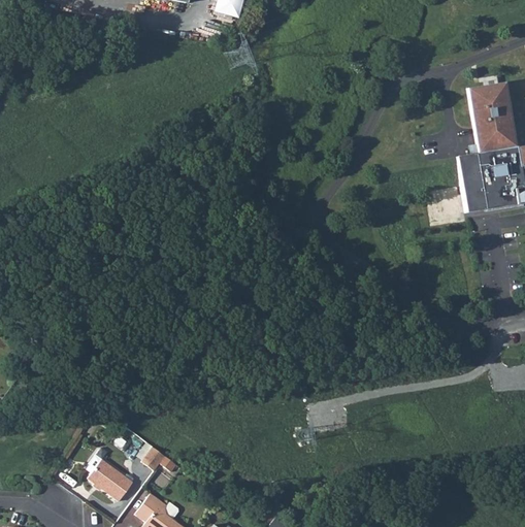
[(524,145),(518,146),(507,81),(469,88),(480,153),(459,156),(467,212),(524,203),(524,186),(521,167),(524,166),(524,145)]
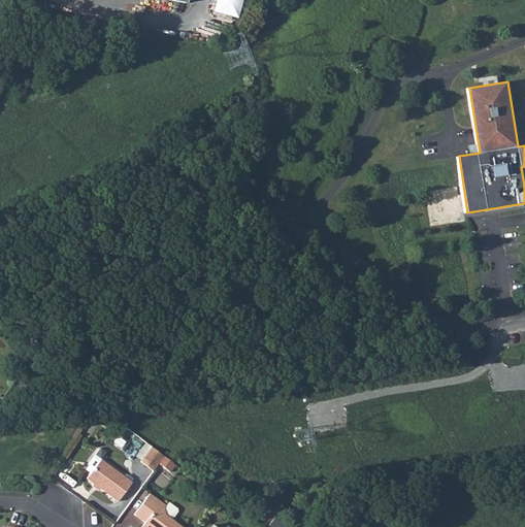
[(166,454),(154,445),(142,459),(155,468),(160,461),(166,454)]
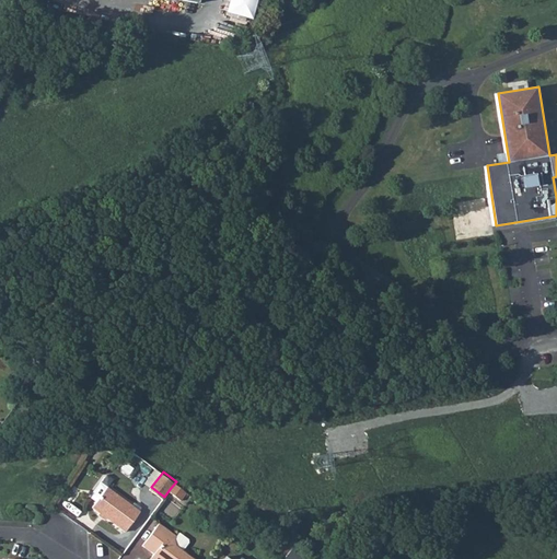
[(176,481),(170,489),(182,498),(187,490),(176,481)]
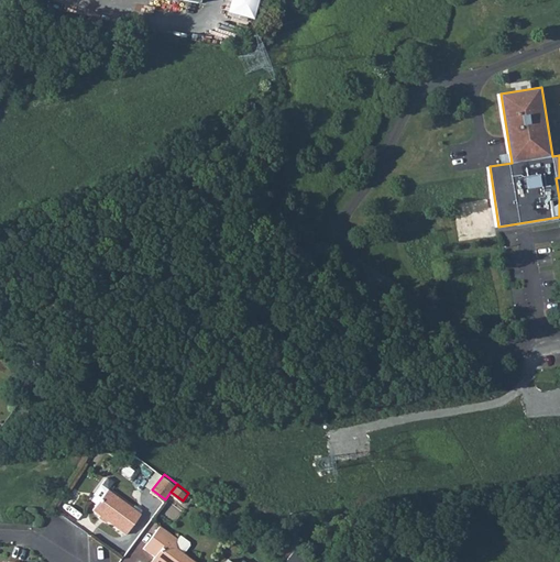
[(128,533),(142,514),(102,485),(94,498),(94,499),(99,504),(95,509),(102,515),(110,520),(128,533)]
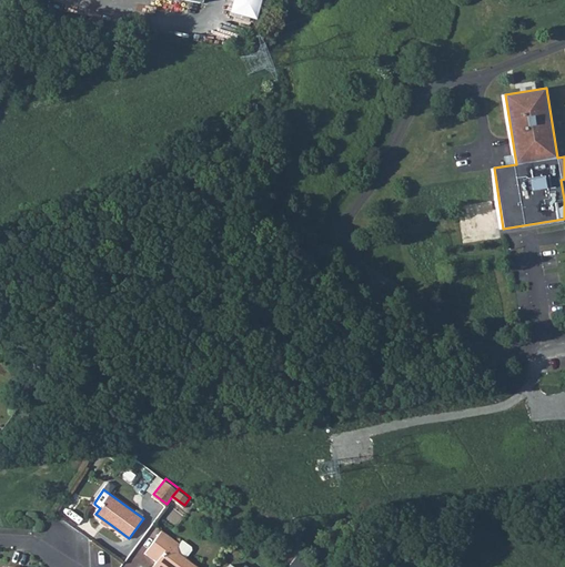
[(163,530),(147,552),(159,562),(153,566),(200,566),(180,553),(179,549),(179,546),(180,543),(163,530)]
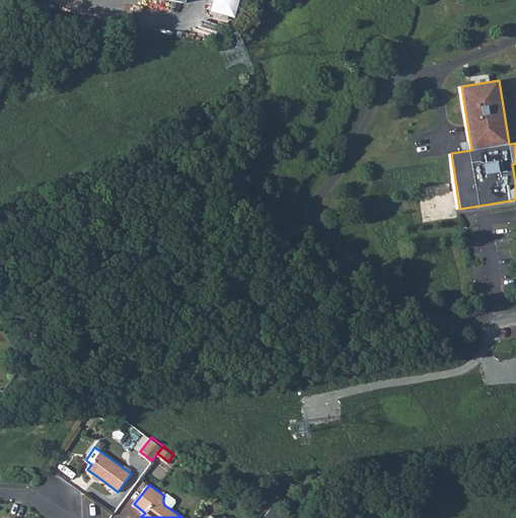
[(269,514),(275,507),(266,500),(258,506),(269,514)]
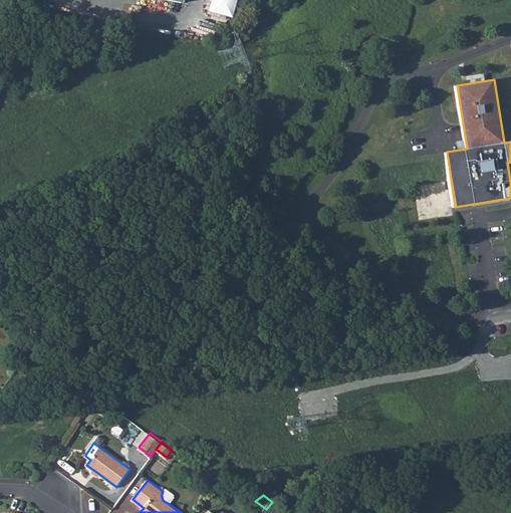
[(265,512),(276,512),(281,508),(272,502),(266,509),(264,512),(265,512)]
